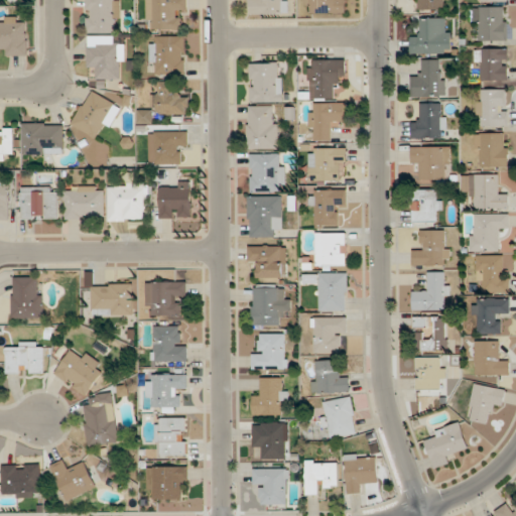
[(86,0),(87,33),(120,33),(119,0),(86,0)]
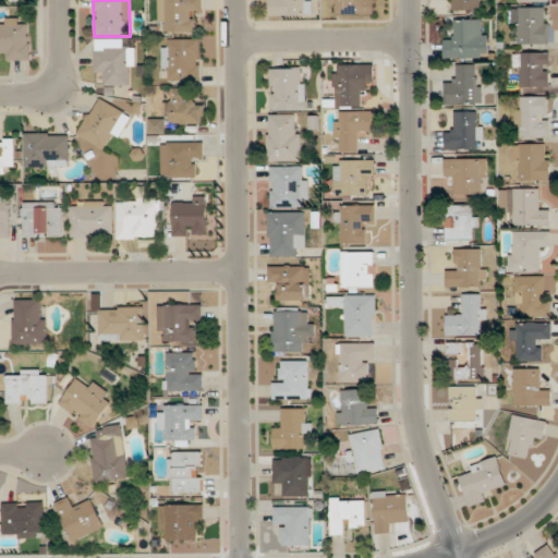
[(194,16),(203,16),(203,0),(159,0),(159,33),(193,33),(194,16)]
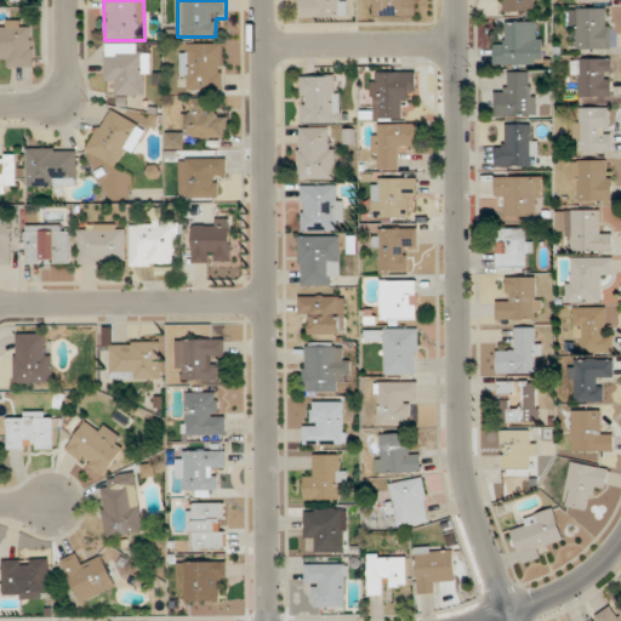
[(300,0),(301,16),(342,16),(342,0),(300,0)]
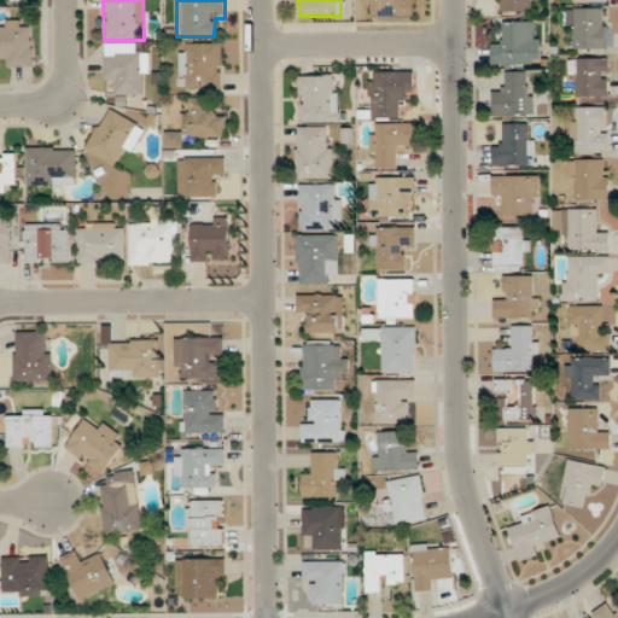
[(414,16),(414,0),(367,0),(368,16),(414,16)]
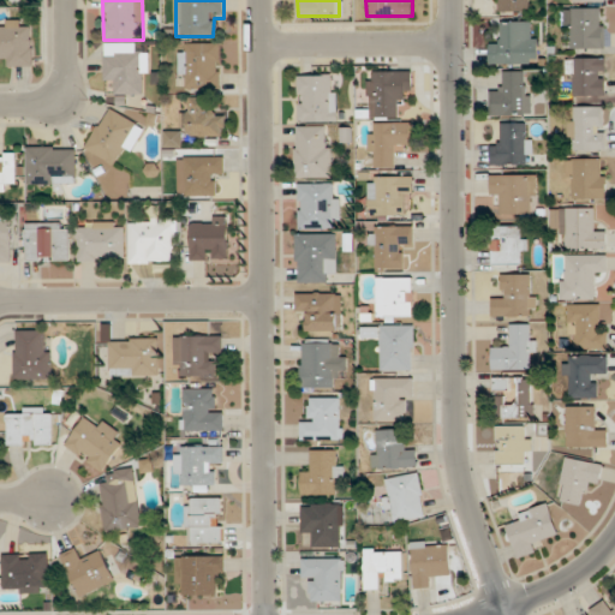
[(535,0),(501,0),(501,11),(530,11),(530,0),(536,0),(535,0)]
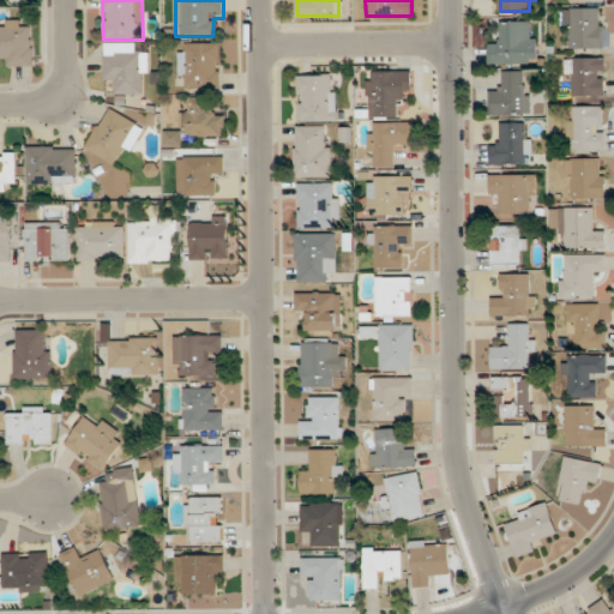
[(605,49),(605,7),(567,7),(567,49),(605,49)]
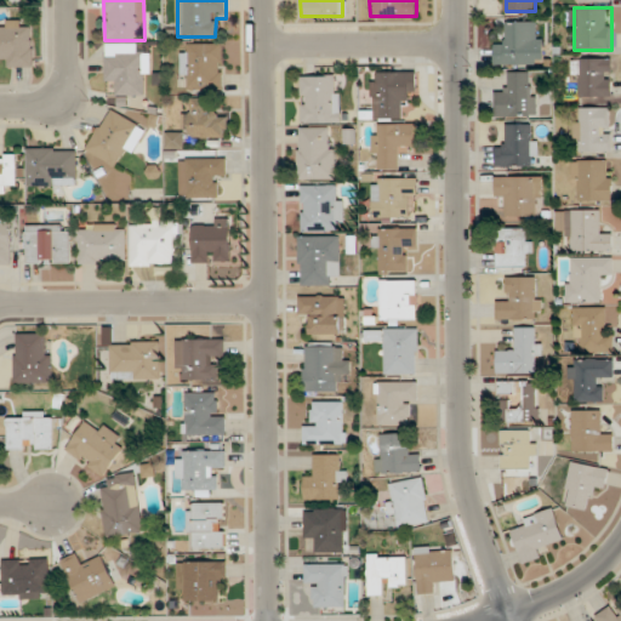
[(0,66),(35,66),(35,30),(23,30),(23,20),(0,20),(0,66)]
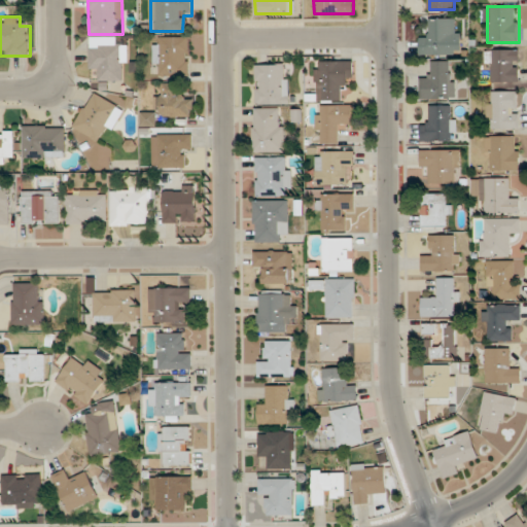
[(461,56),(461,19),(430,19),(430,37),(420,37),(420,56),(461,56)]
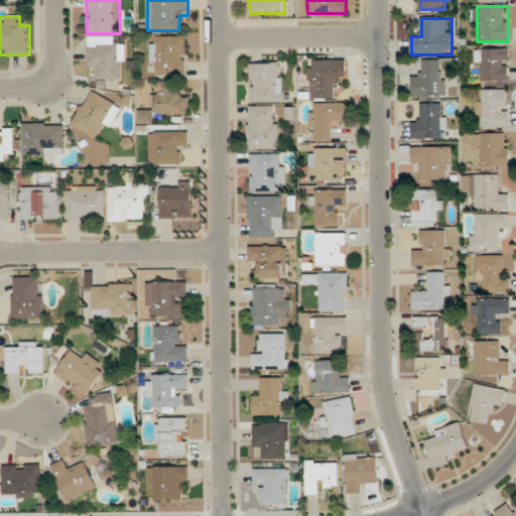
[(88,69),(97,69),(98,80),(119,80),(119,69),(126,69),(126,45),(116,45),(116,35),(87,36),(88,69)]
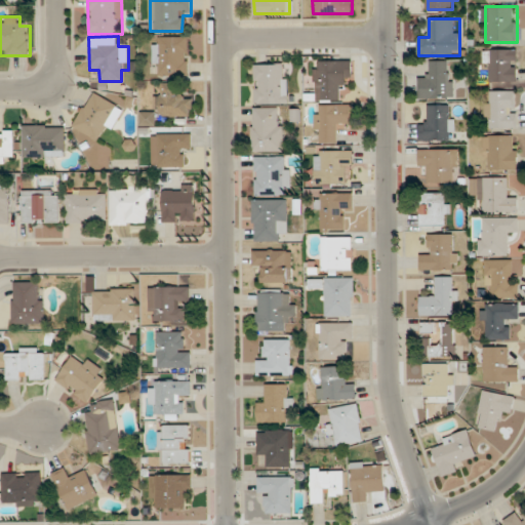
[(154,37),(154,76),(189,76),(189,37),(154,37)]
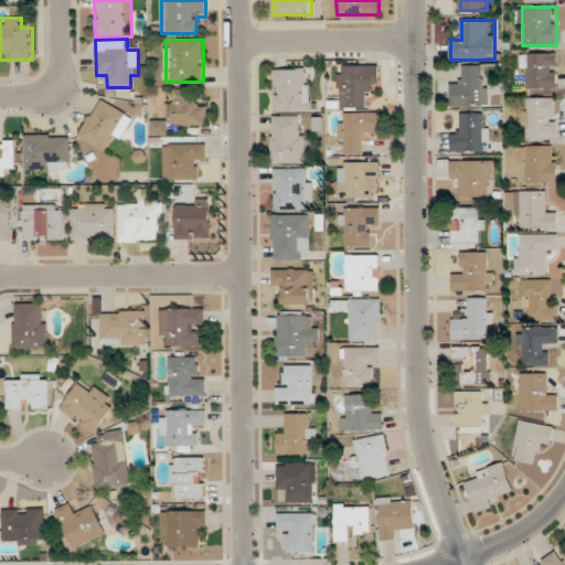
[(556,53),(523,53),(523,87),(556,87),(556,53)]
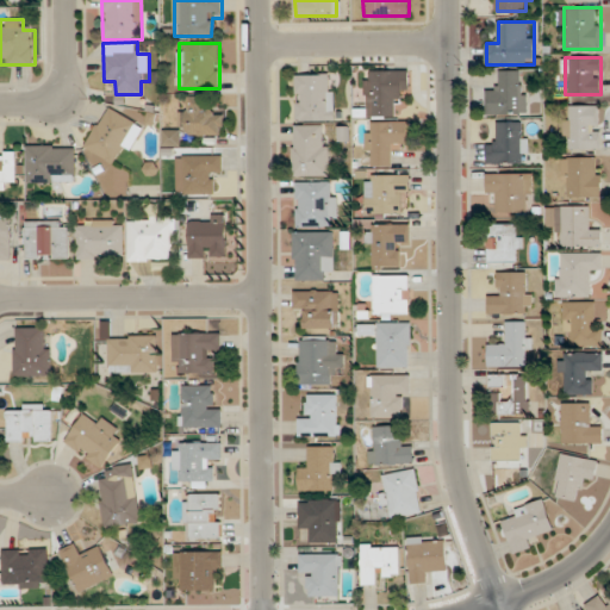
[(399,117),(399,105),(410,105),(410,70),(365,70),(365,117),(399,117)]
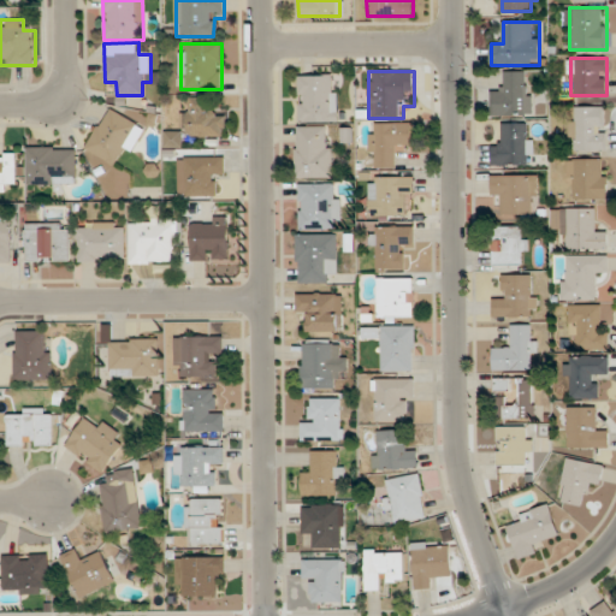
[(532,116),(532,71),(504,71),(504,87),(493,87),(493,117),(532,116)]
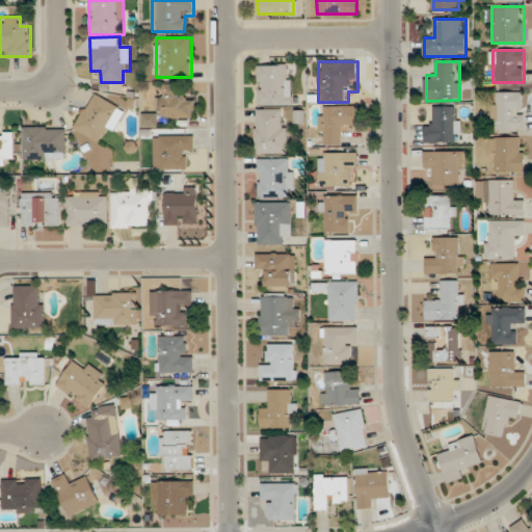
[(258,106),(293,106),(293,64),(258,64),(258,106)]
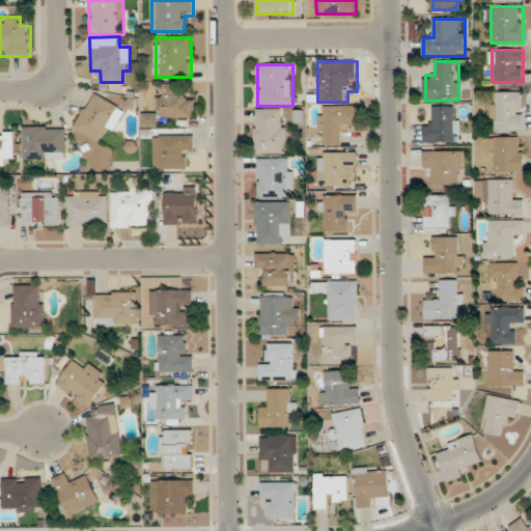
[(143,128),(158,128),(158,117),(195,117),(195,95),(183,95),(183,84),(163,84),(163,94),(157,94),(157,113),(143,113),(143,128)]
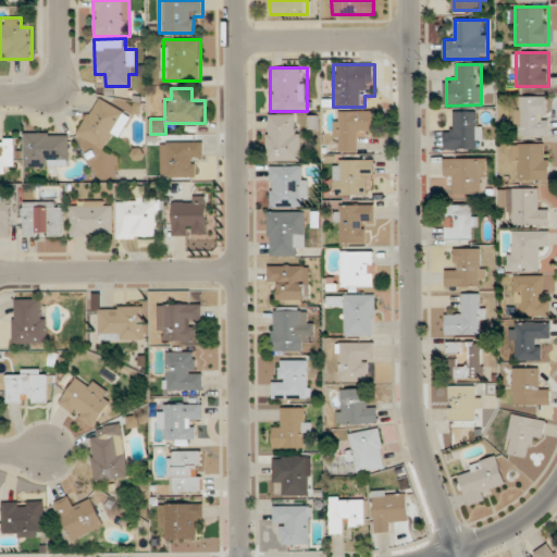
[(548,96),(516,96),(516,136),(548,136),(548,96)]
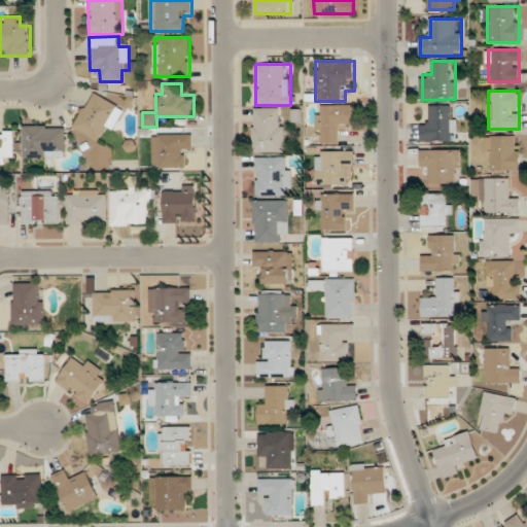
[(125,108),(92,93),(74,129),(100,141),(105,130),(112,133),(125,108)]
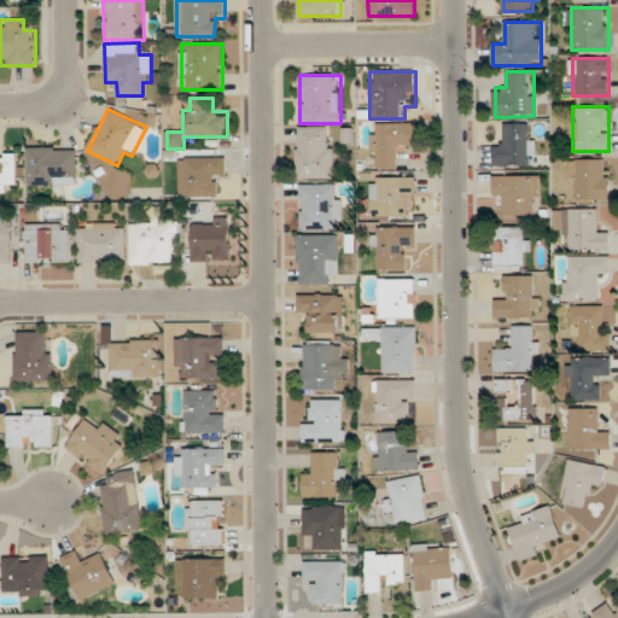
[(415,123),(371,123),(371,167),(402,167),(402,146),(415,146),(415,123)]
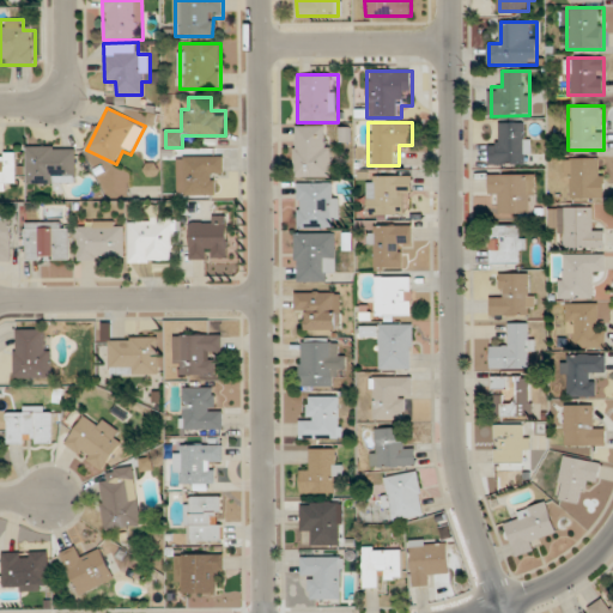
[(529,122),(501,122),(501,139),(491,139),(491,165),(529,164),(529,122)]
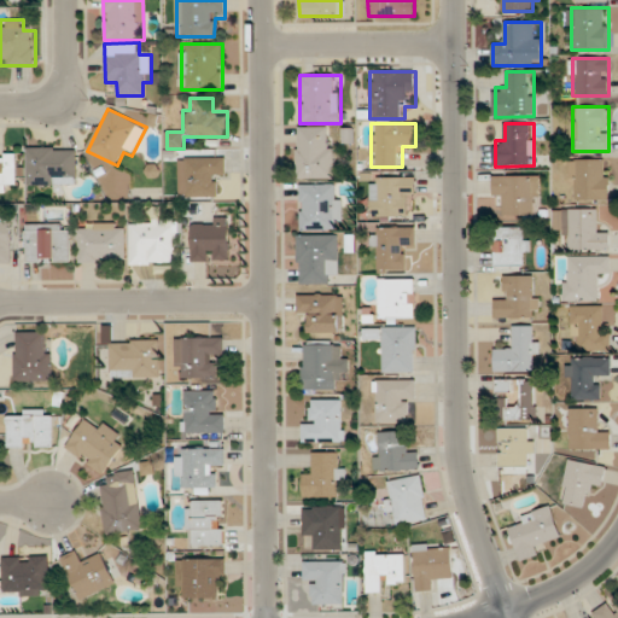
[(332,127),(297,127),(297,178),(332,178),(332,127)]
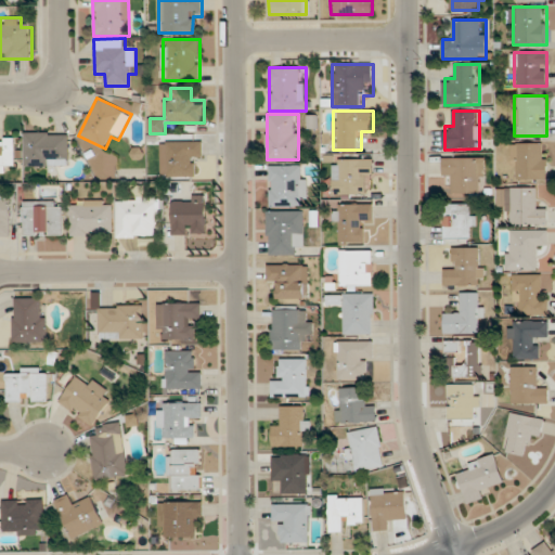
[(71,132),(25,132),(25,167),(71,167),(71,132)]
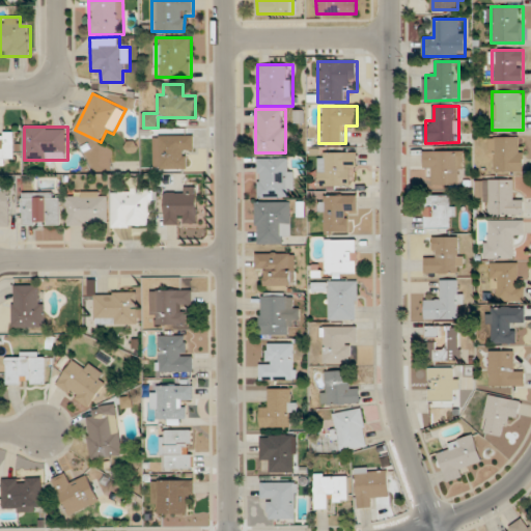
[(15,134),(0,134),(0,164),(15,165),(15,134)]
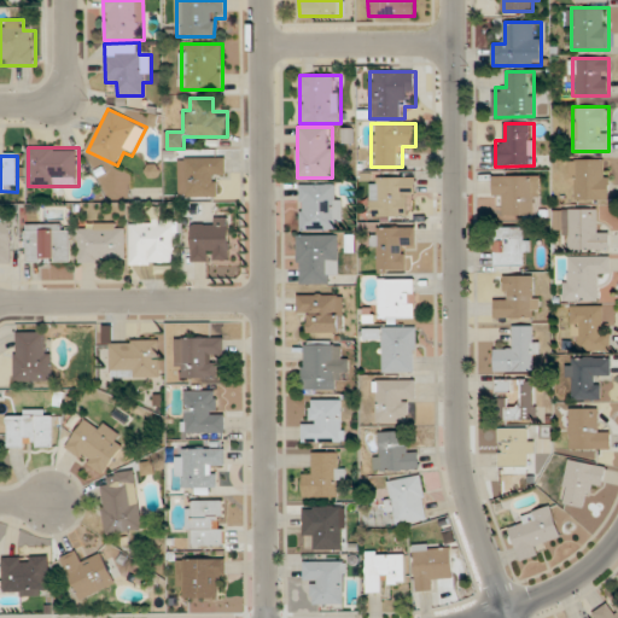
[(215,170),(226,170),(226,157),(181,157),(181,197),(215,197),(215,170)]
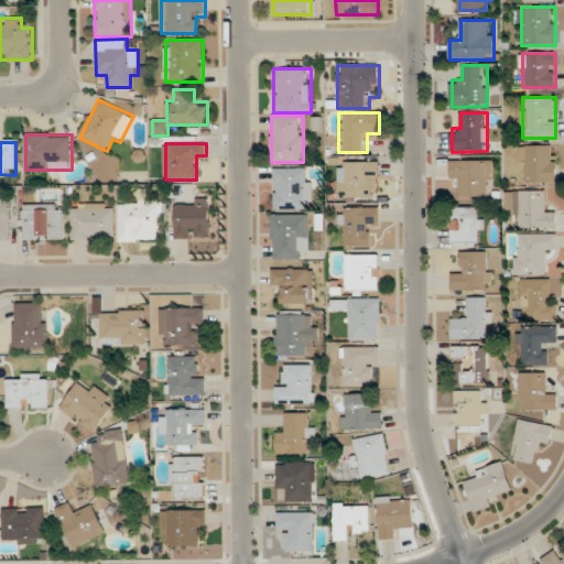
[(556,182),(556,144),(521,144),(521,182),(556,182)]
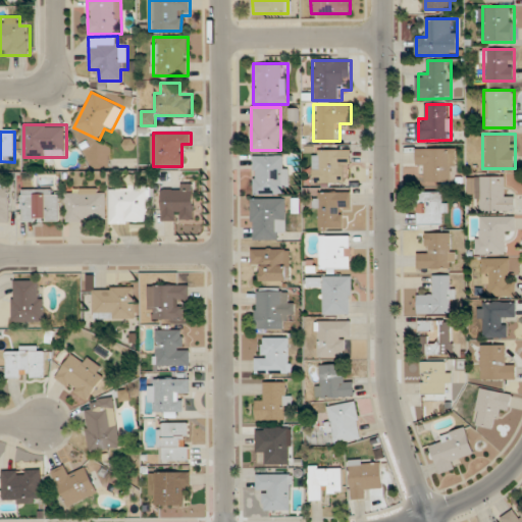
[(456,148),(417,148),(417,169),(427,169),(427,183),(456,183),(456,148)]
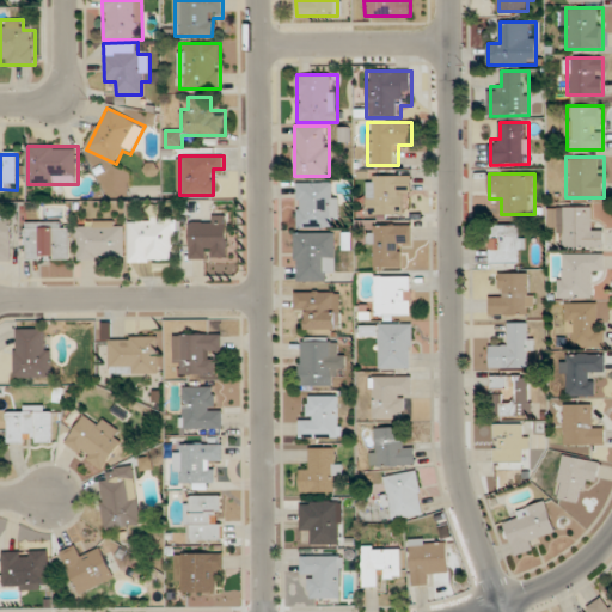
[(367,175),(367,215),(402,215),(402,197),(412,197),(412,175),(367,175)]
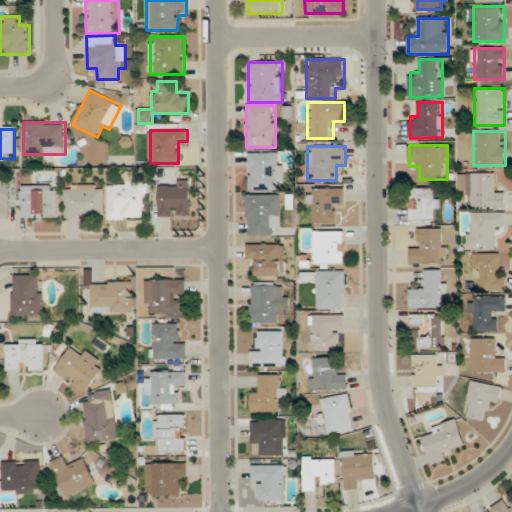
[(248,191),(282,191),(282,152),(248,152),(248,191)]
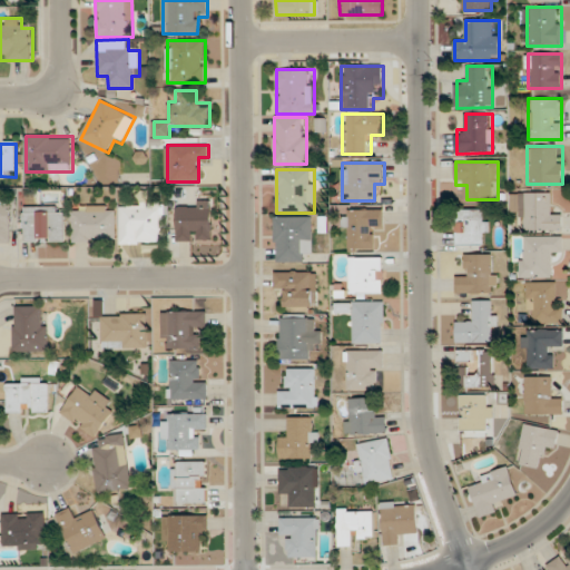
[(562,231),(562,215),(552,216),(551,193),(519,194),(520,232),(562,231)]
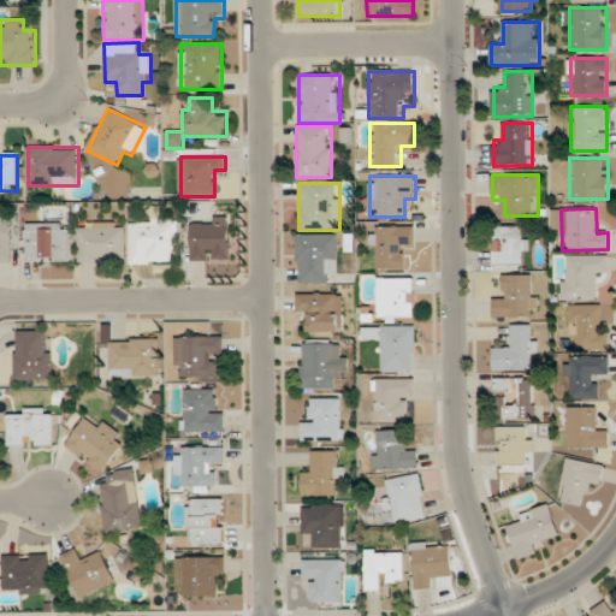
[(15,214),(0,213),(0,261),(15,262),(15,214)]
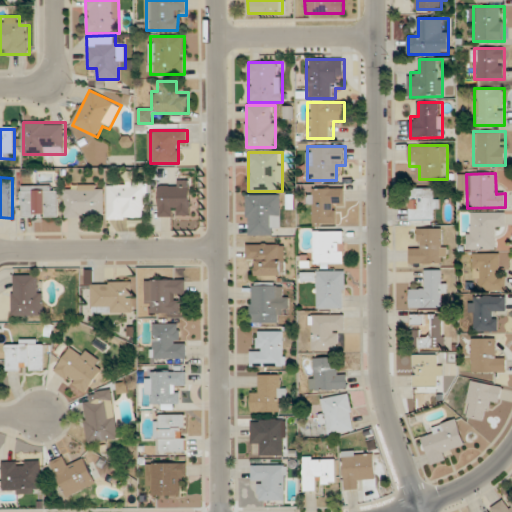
[(148,182),(134,181),(134,182),(108,181),(108,219),(148,220),(148,182)]
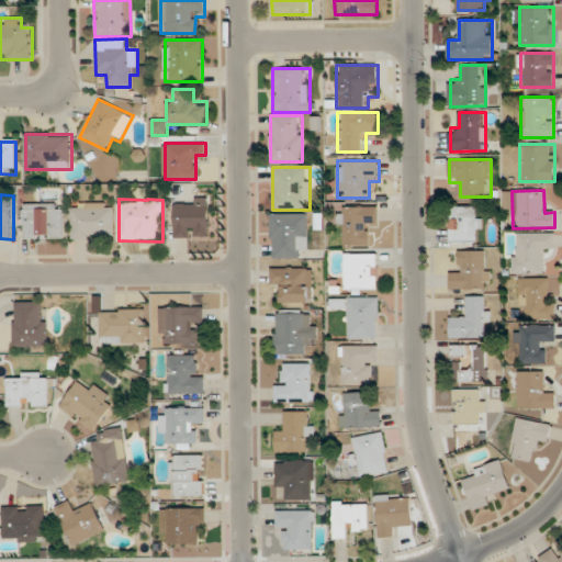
[(175,238),(210,238),(210,200),(175,200),(175,238)]
